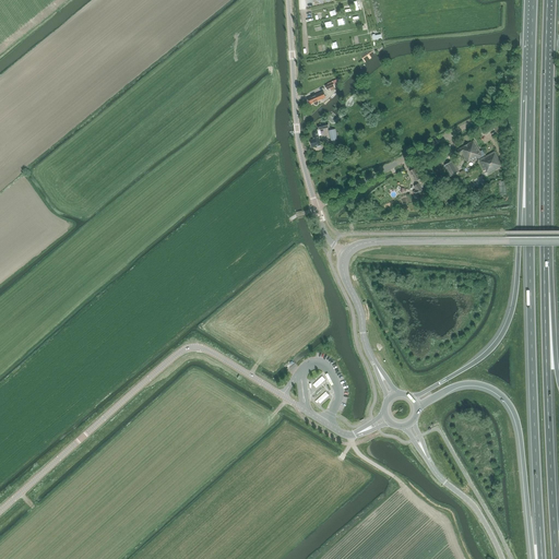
[(339,79),(332,82),(332,83),(325,86),(326,90),(334,86),(334,85),(340,83),(339,79)]
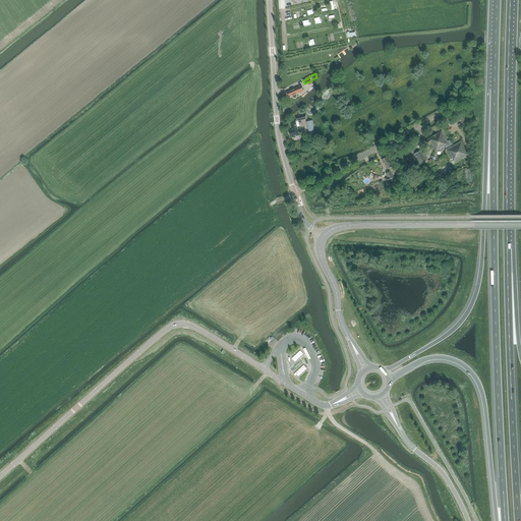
[(303,91),(301,85),(286,92),(287,95),(288,97),(289,98),(293,96),(293,97),(294,98),(295,98),(296,98),(297,97),(296,96),(296,95),(303,91)]
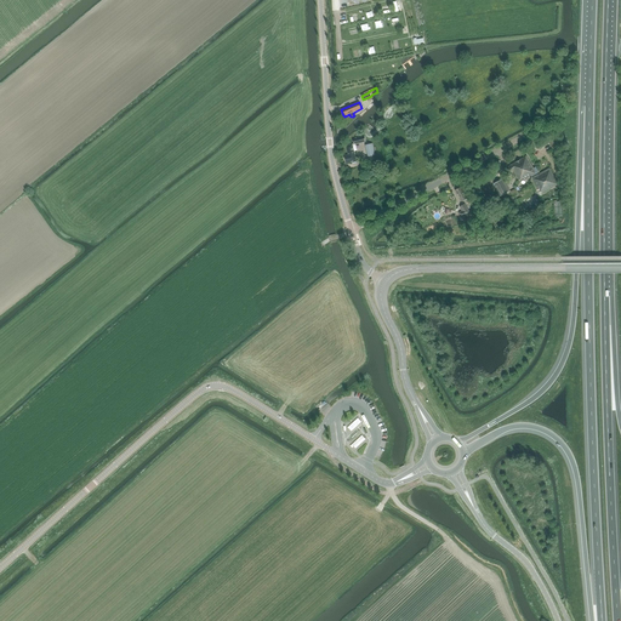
[(357,161),(354,152),(357,151),(355,144),(353,146),(353,144),(347,146),(349,155),(346,157),(347,163),(347,164),(353,163),(353,164),(357,163),(357,161)]
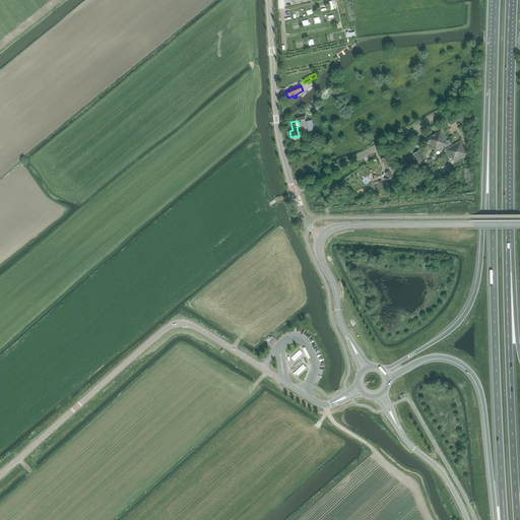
[(314,130),(311,121),(305,122),(308,132),(314,130)]
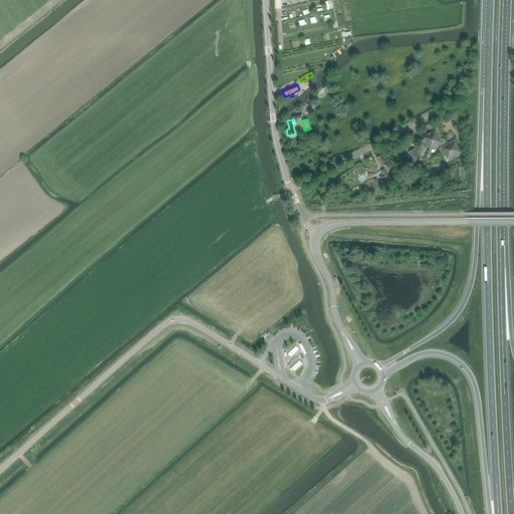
[(434,149),(444,143),(443,142),(436,129),(421,138),(425,145),(426,144),(430,150),(434,148),(434,149)]
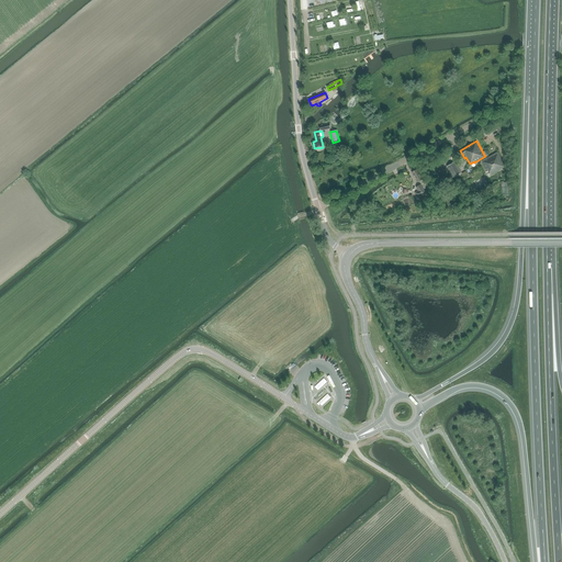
[(491,175),(505,168),(497,152),(481,160),(487,171),(487,170),(491,175)]
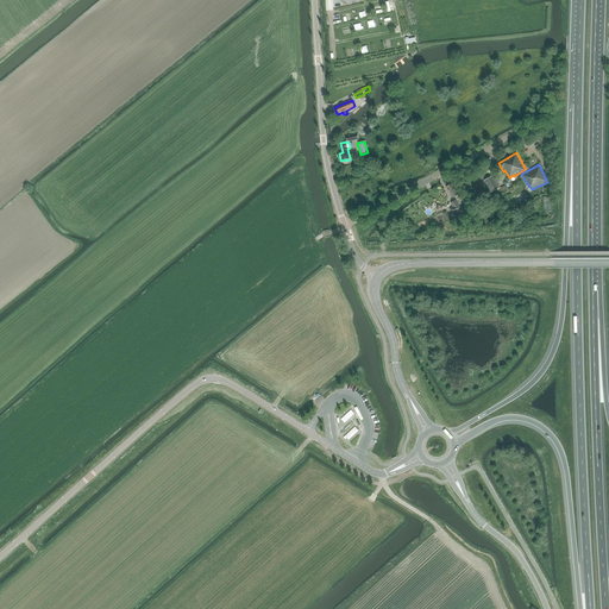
[(494,175),(484,181),(491,193),(498,188),(495,182),(496,181),(494,175)]
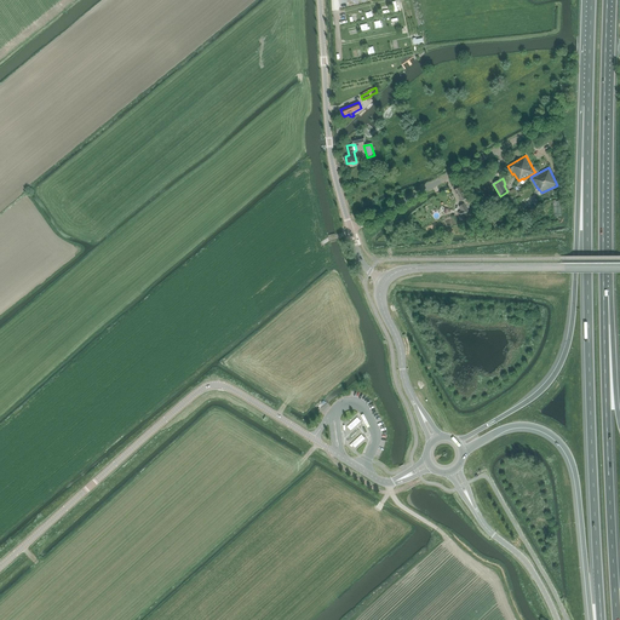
[(460,201),(468,197),(461,187),(454,190),(460,201)]
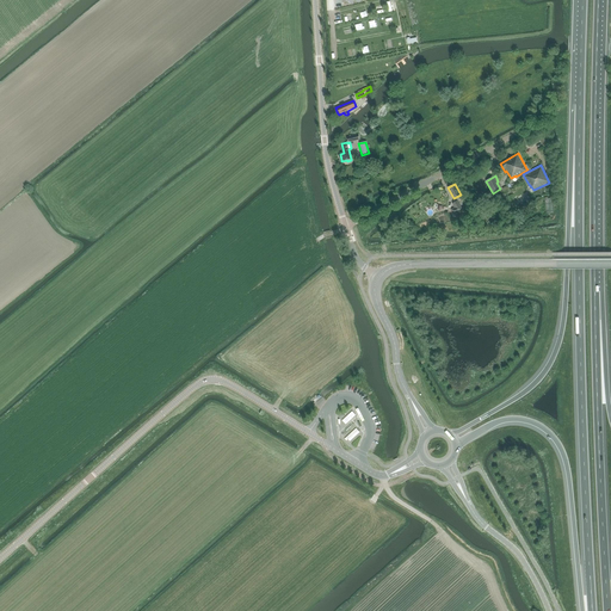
[(462,210),(457,201),(452,203),(455,208),(451,209),(455,216),(458,214),(458,213),(462,210)]
